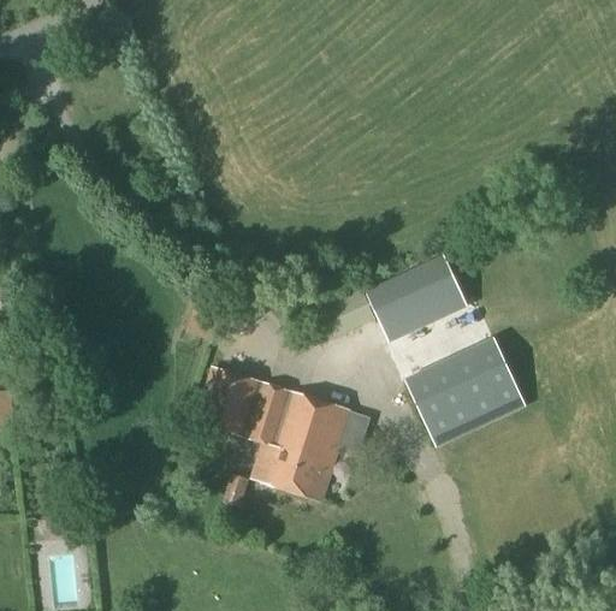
[(466,302),(467,301),(462,292),(444,254),(367,290),(366,290),(388,338),(389,337),(466,302)]
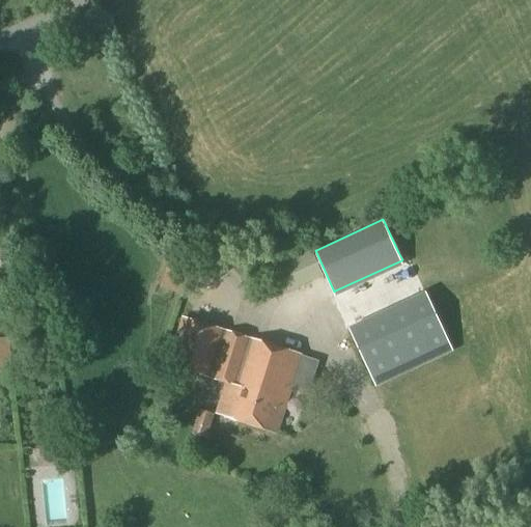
[(350,327),(375,384),(450,351),(424,292),(350,327)]
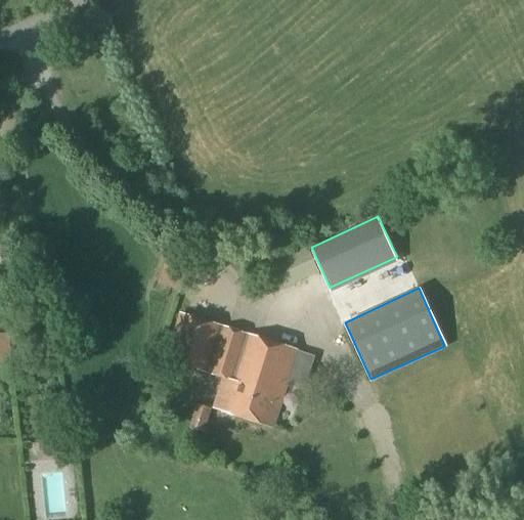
[(222,409),(273,425),(298,347),(180,310),(166,357),(232,378),(222,409)]
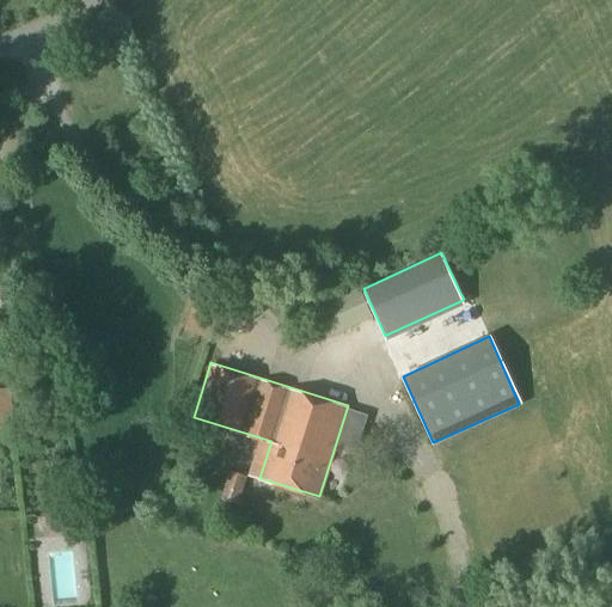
[(0,386),(0,422),(14,422),(13,386),(0,386)]
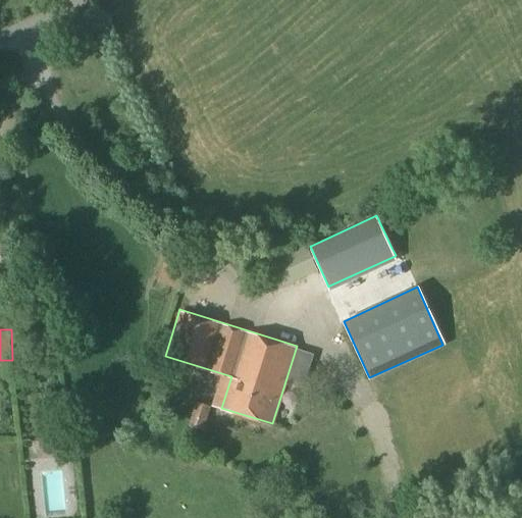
[(202,427),(209,405),(196,400),(189,423),(202,427)]
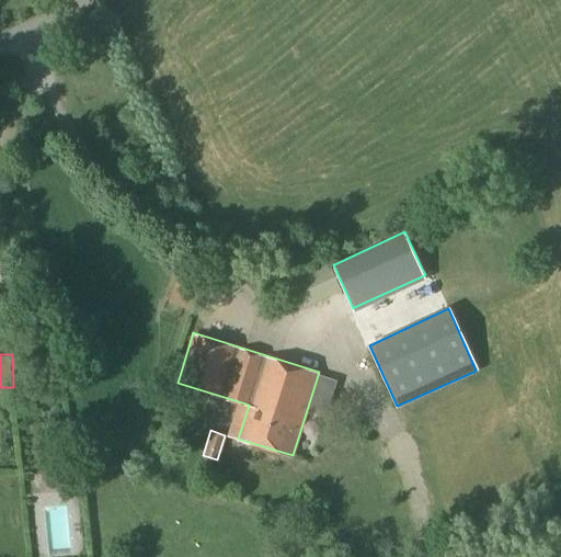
[(71,485),(81,484),(80,470),(70,470),(71,485)]
